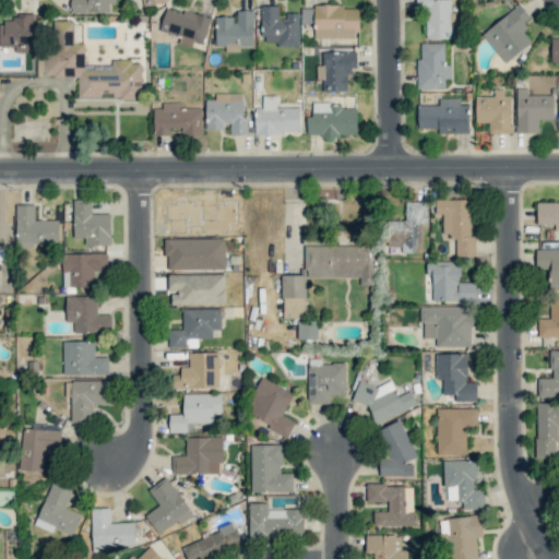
[(70,0),(71,12),(109,12),(109,3),(116,3),(115,0),(70,0)]
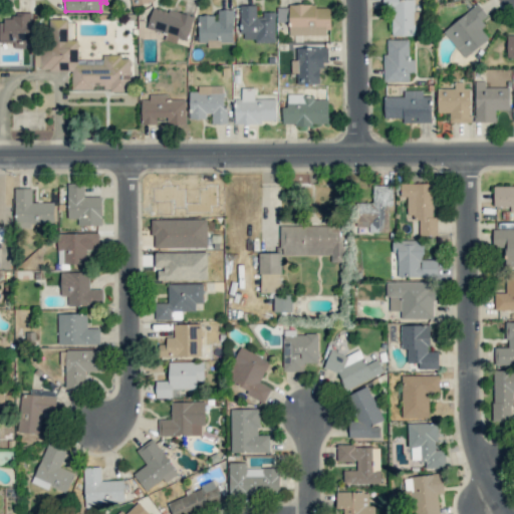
[(381,0),(382,7),(392,7),(392,36),(414,35),(413,0),(381,0)]
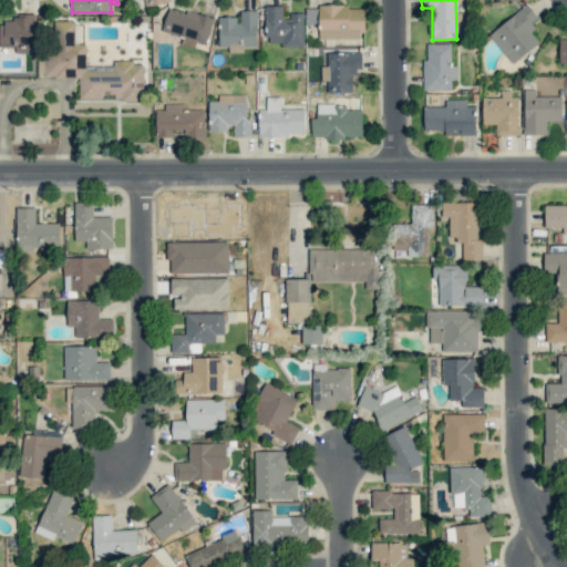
[(488,35),(513,64),(540,40),(528,24),(537,17),(526,3),(488,35)]
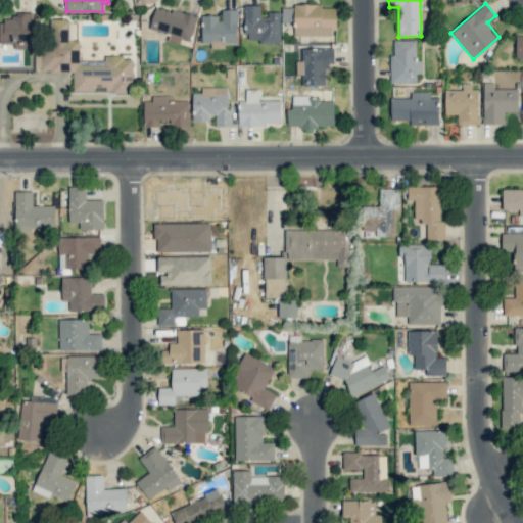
[(337,34),(336,4),(293,6),(294,36),(337,34)]
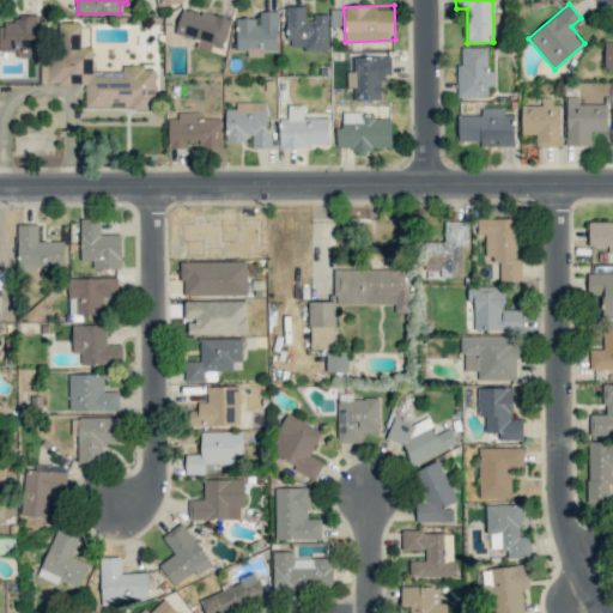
[(222,49),(230,22),(183,6),(175,32),(199,40),(196,47),(210,52),(212,46),(222,49)]
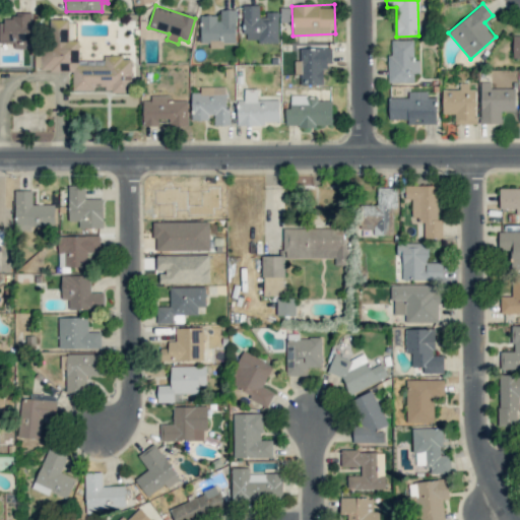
[(278,43),(277,13),(259,13),(259,5),(243,5),(244,40),(257,40),(257,44),(278,43)]
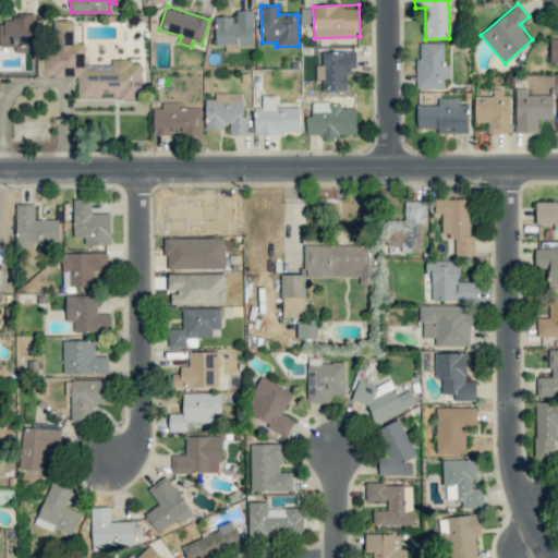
[(302,9),(301,24),(313,24),(313,9),(302,9)]
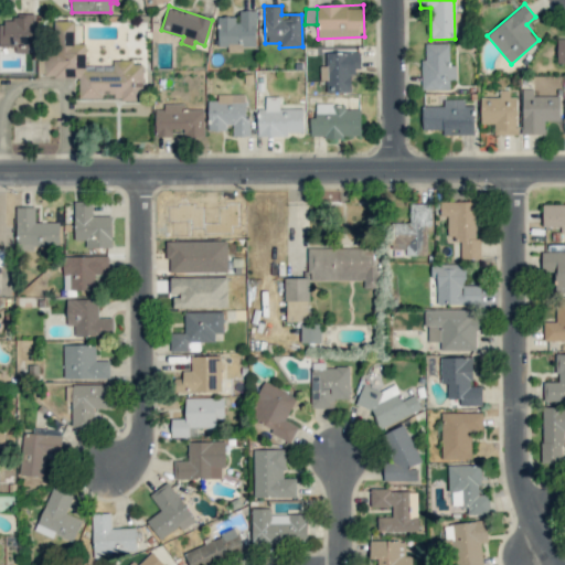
[(256,46),(256,10),(238,10),(238,17),(217,17),(217,46),(227,46),(227,52),(243,51),(243,46),(256,46)]
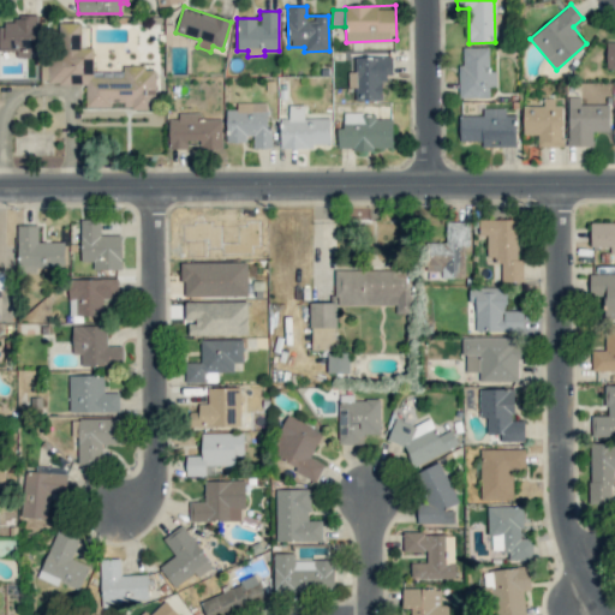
[(39,57),(39,15),(16,15),(16,24),(0,23),(0,48),(16,49),(16,57),(39,57)]
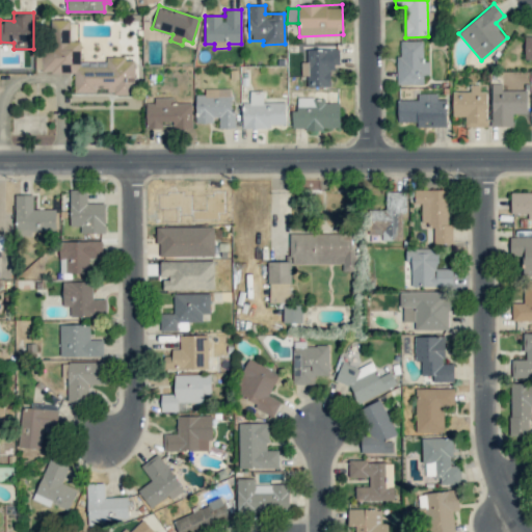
[(46,73),(74,73),(74,92),(134,92),(134,57),(106,57),(106,65),(80,65),(80,41),(70,41),(70,20),(46,19),(46,73)]
